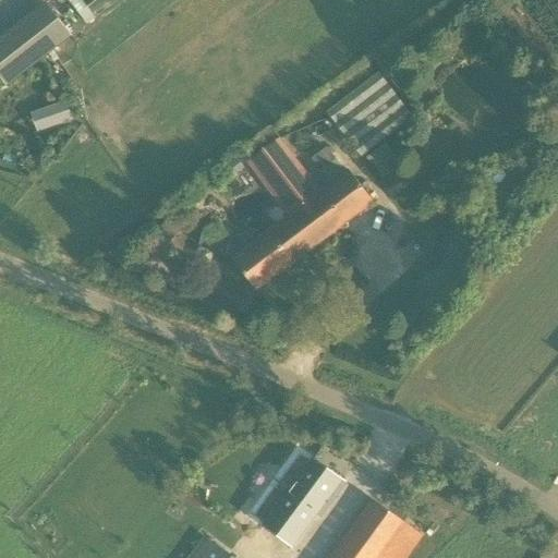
[(0,79),(7,87),(72,37),(46,3),(0,38),(0,79)]
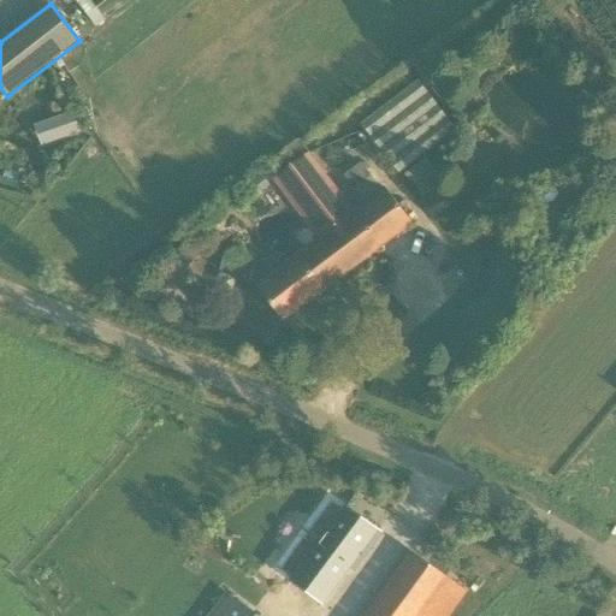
[(432,71),(361,125),(418,200),(489,147),(432,71)]
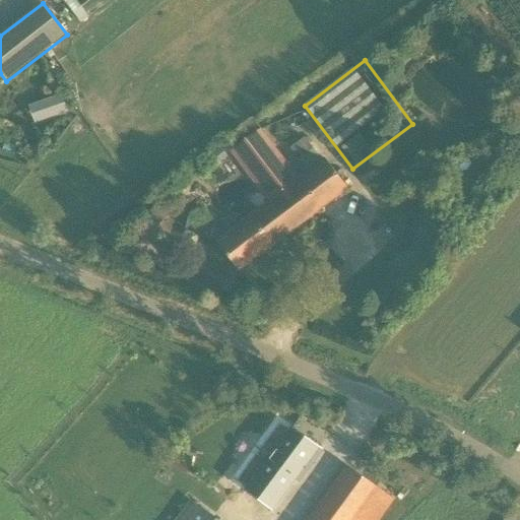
[(236,142),(253,130),(248,123),(231,136),(236,142)]
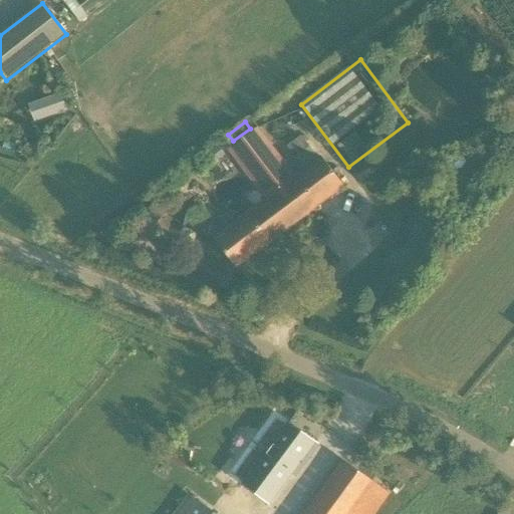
[(237,268),(344,188),(321,156),(294,176),(258,127),(228,150),(265,200),(214,238),(237,268)]
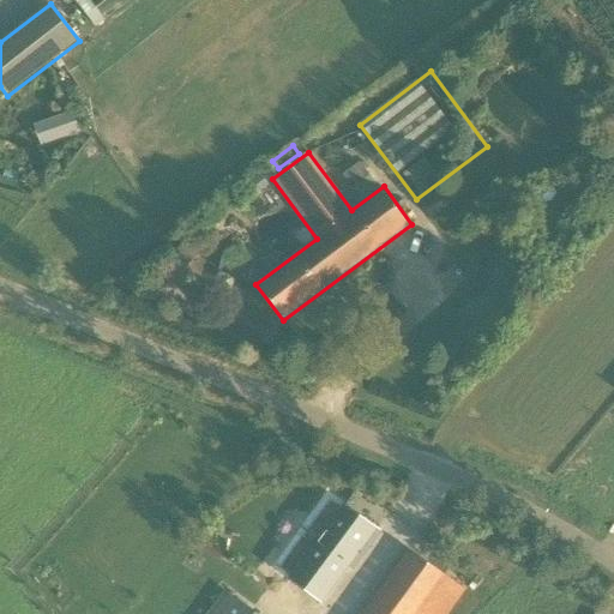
[(276,571),(320,605),(348,569),(350,571),(379,534),(331,497),(306,529),(311,533),(307,539),(304,535),(276,571)]
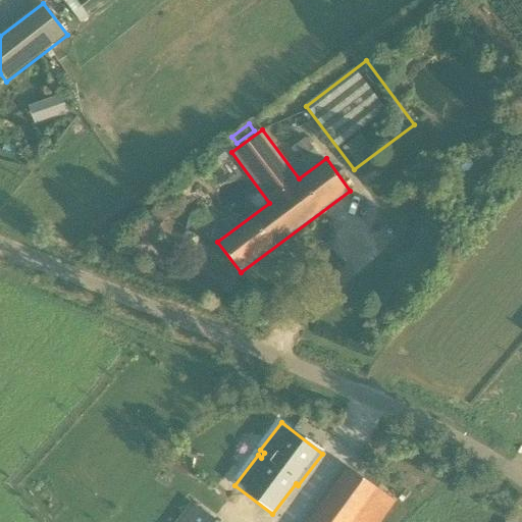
[(349,467),(309,521),(379,521),(395,501),(349,467)]
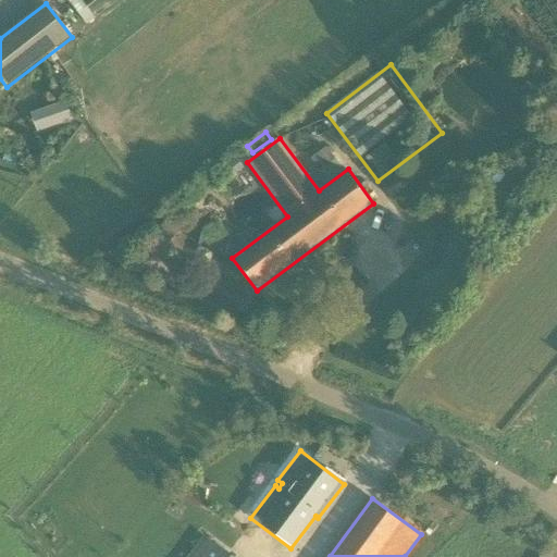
[(233,556),(205,535),(187,556),(233,556)]
